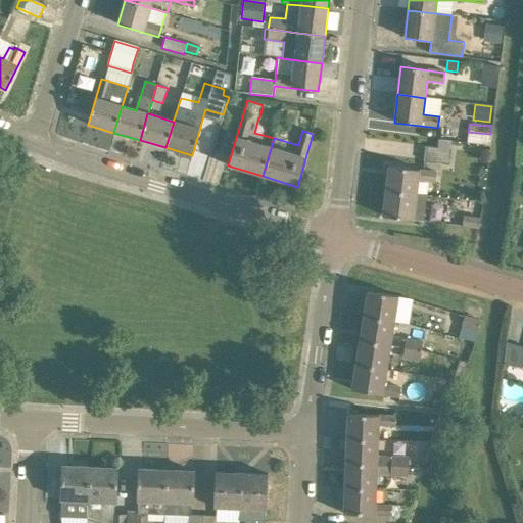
[(447,164),(450,141),(438,140),(437,147),(425,146),(424,160),(447,164)]
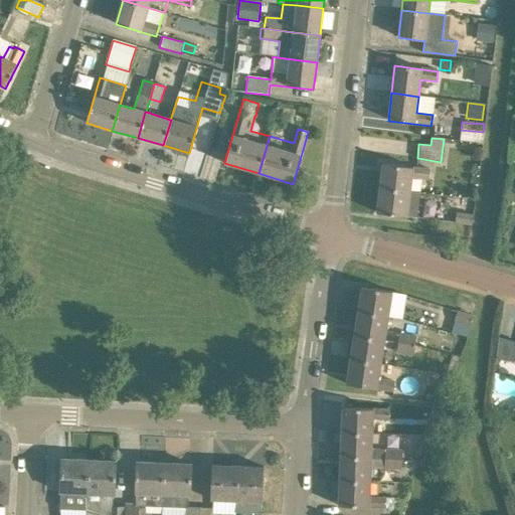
[(430,170),(382,164),(379,189),(410,192),(411,178),(428,180),(430,170)]
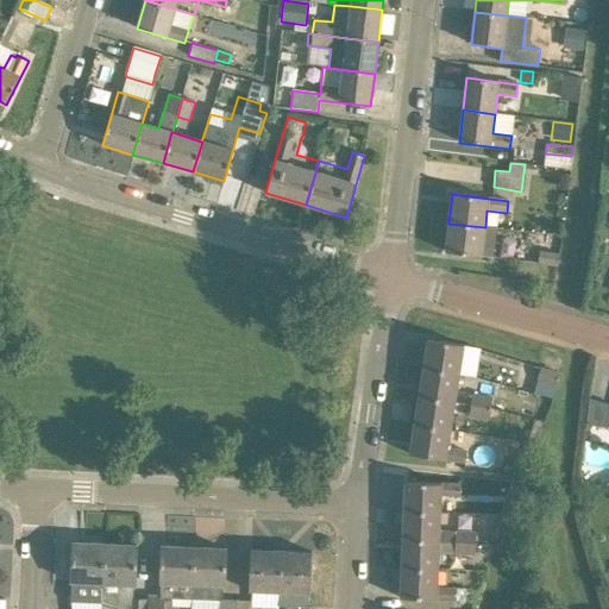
[(493,258),(496,230),(485,227),(449,224),(445,252),(493,258)]
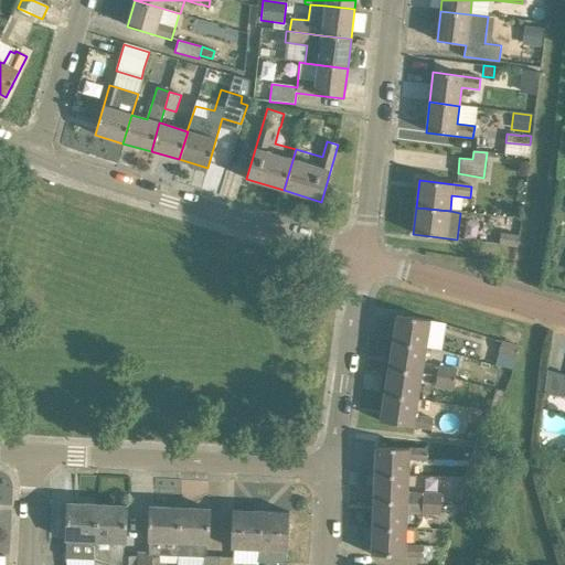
[(519,234),(501,232),(499,244),(516,247),(519,234)]
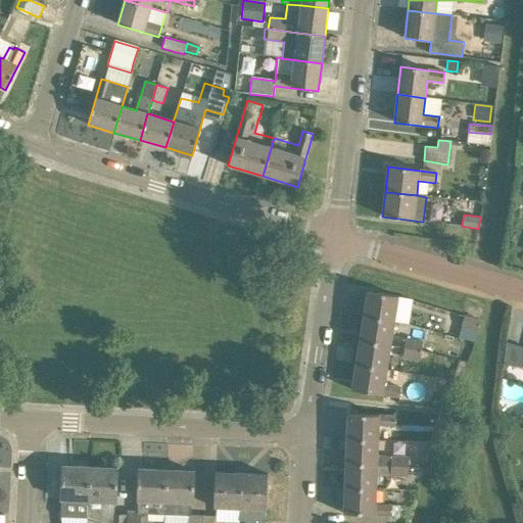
[(394,322),(397,297),(367,292),(363,317),(394,322)]
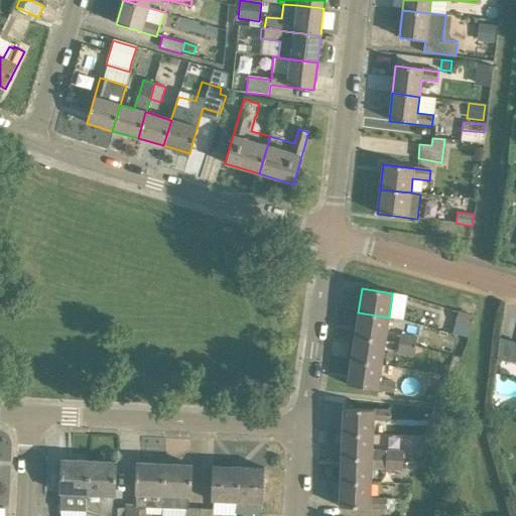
[(355,337),(385,341),(386,332),(389,317),(358,312),(355,337)]
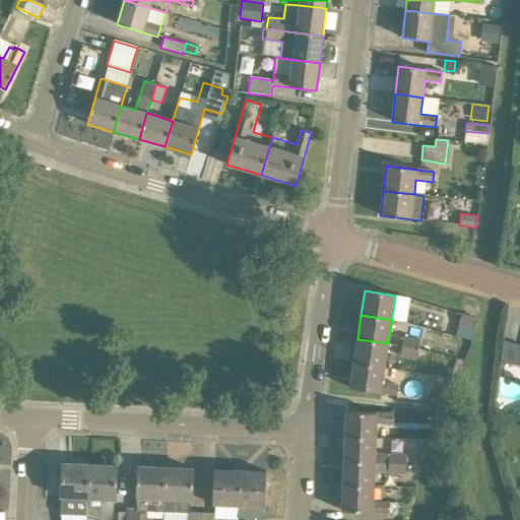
[(475,330),(475,329),(477,320),(461,315),(458,324),(475,330)]
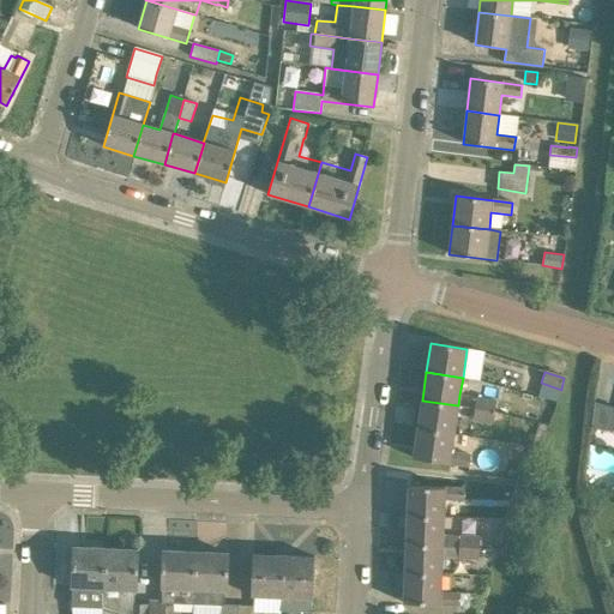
[(494,413),(497,401),(476,397),(474,409),(493,413),(494,413)]
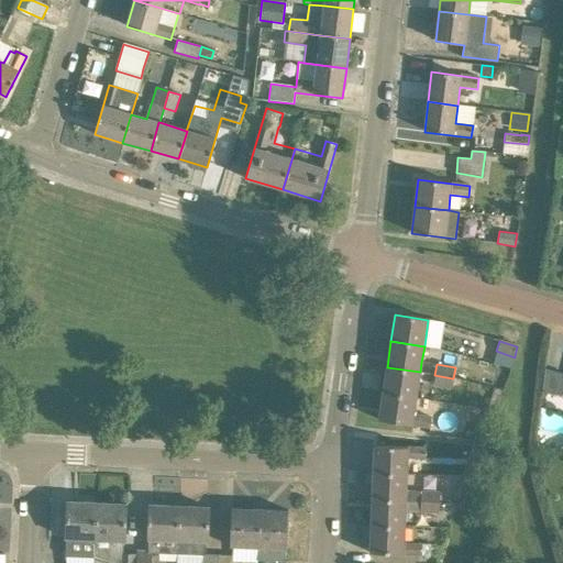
[(547,387),(562,390),(562,367),(550,365),(547,387)]
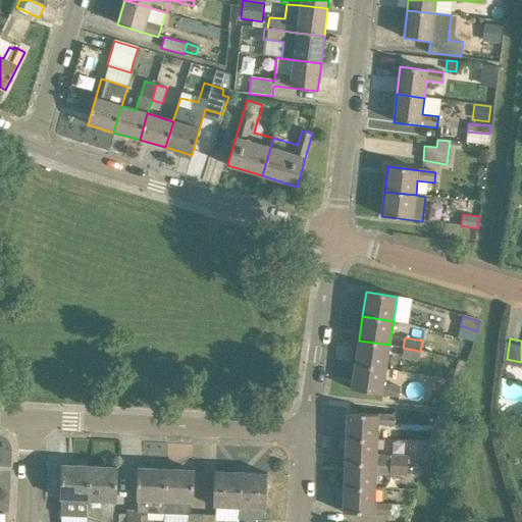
[(387,355),(389,345),(359,341),(355,365),(385,370),(387,355)]
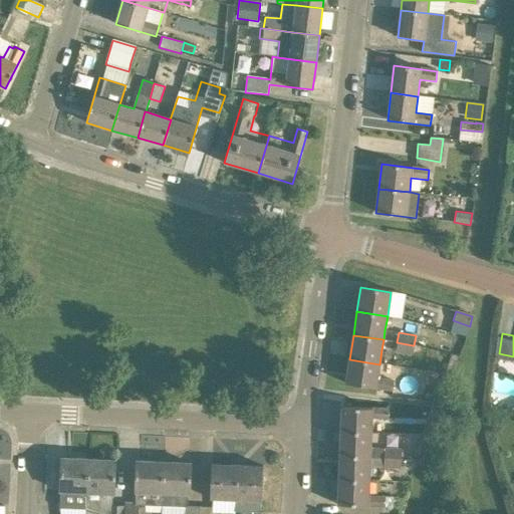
[(412,355),(413,345),(397,342),(395,352),(412,355)]
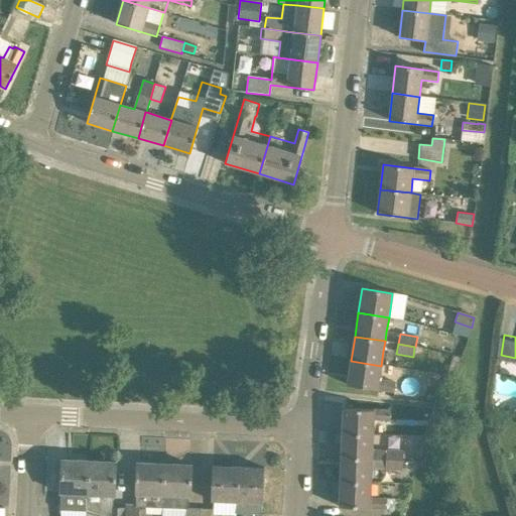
[(379,380),(381,366),(351,361),(347,385),(394,393),(395,383),(379,380)]
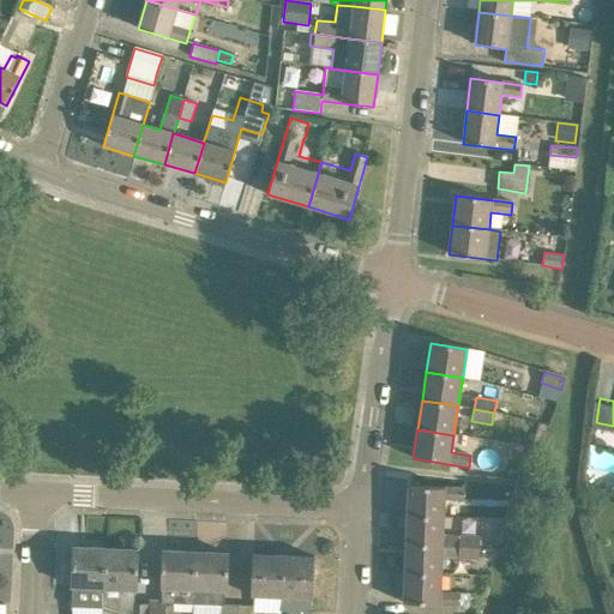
[(473,480),(471,497),(515,498),(515,480),(473,480)]
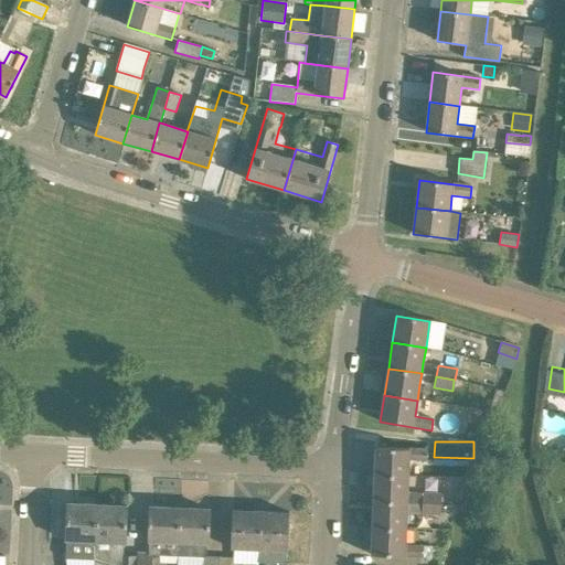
[(427,461),(427,450),(375,448),(374,475),(408,477),(409,460),(427,461)]
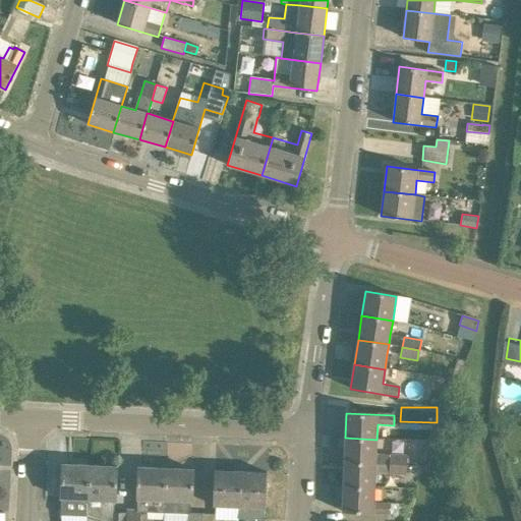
[(400,423),(399,433),(430,437),(432,426),(400,423)]
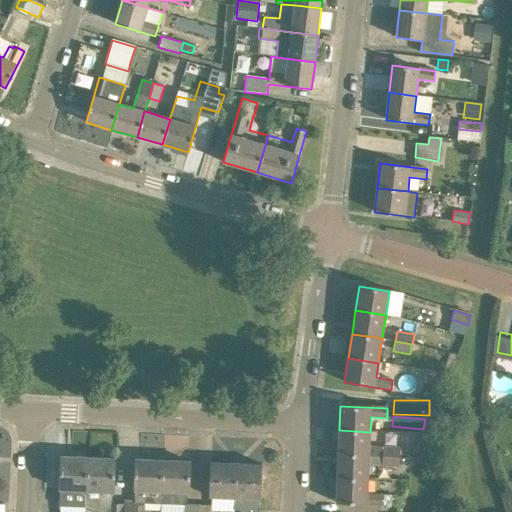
[(369,447),(370,432),(339,430),(338,455),(369,456),(382,457),(399,457),(399,448),(369,447)]
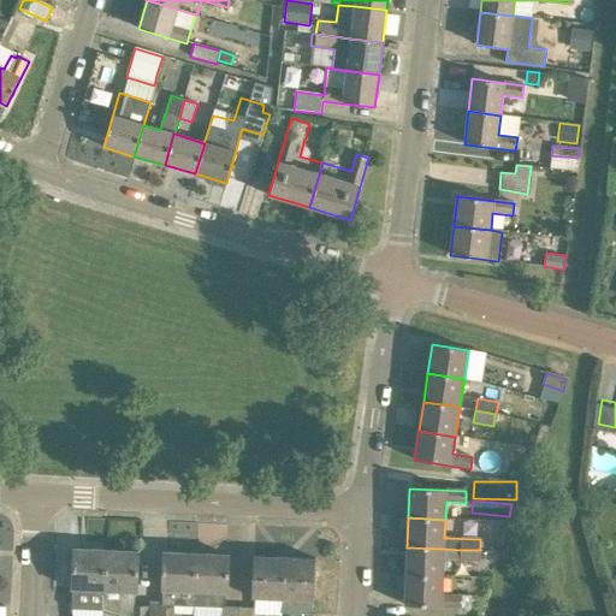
[(443,578),(444,549),(407,548),(406,576),(443,578)]
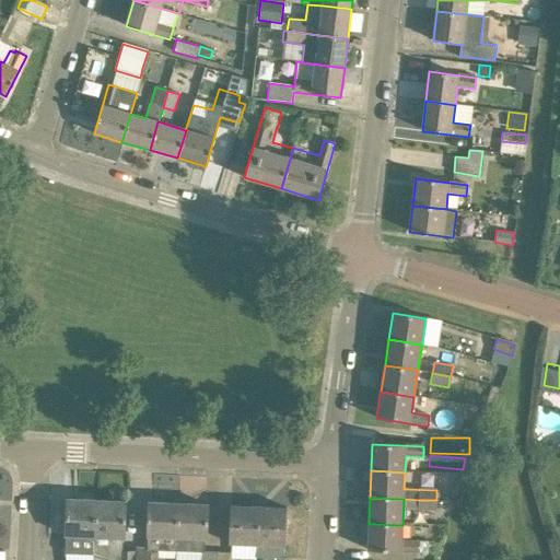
[(94,553),(96,501),(67,500),(63,559),(89,559),(90,556),(94,556),(94,553)]
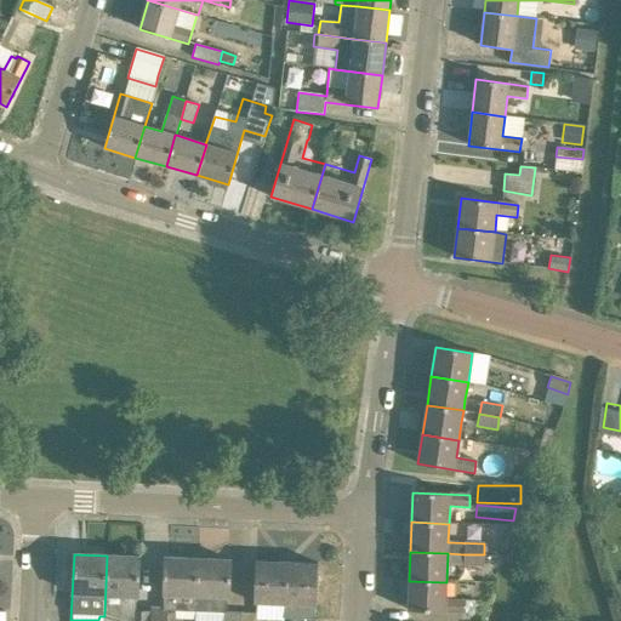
[(484,565),(484,554),(463,554),(463,564),(484,565)]
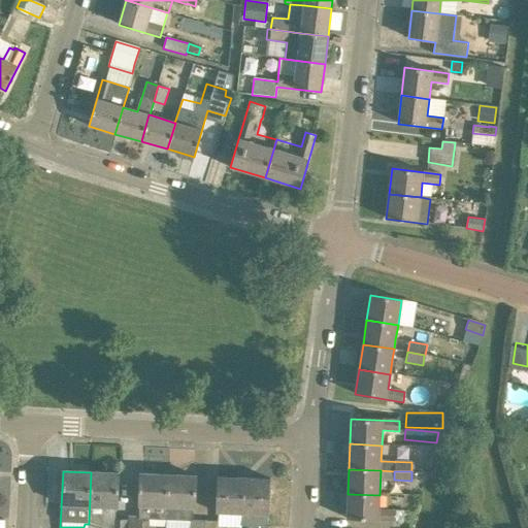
[(116,521),(116,507),(117,507),(119,473),(91,472),(89,522),(108,527),(127,527),(128,521),(116,521)]
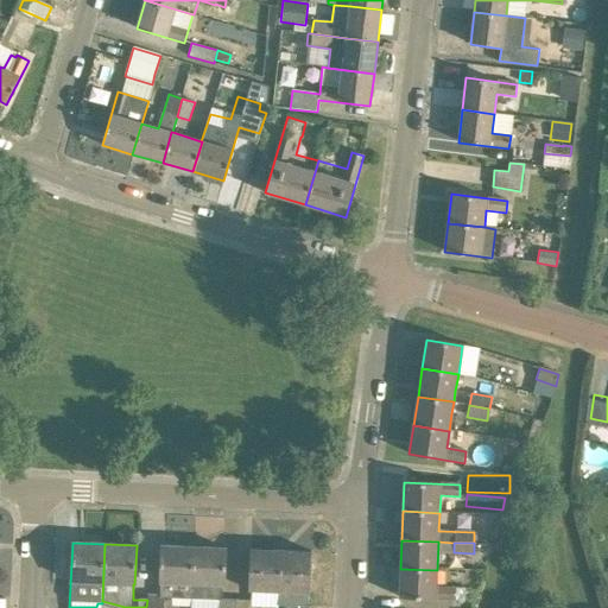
[(191,599),(194,548),(162,546),(159,596),(159,597),(164,597),(191,599)]
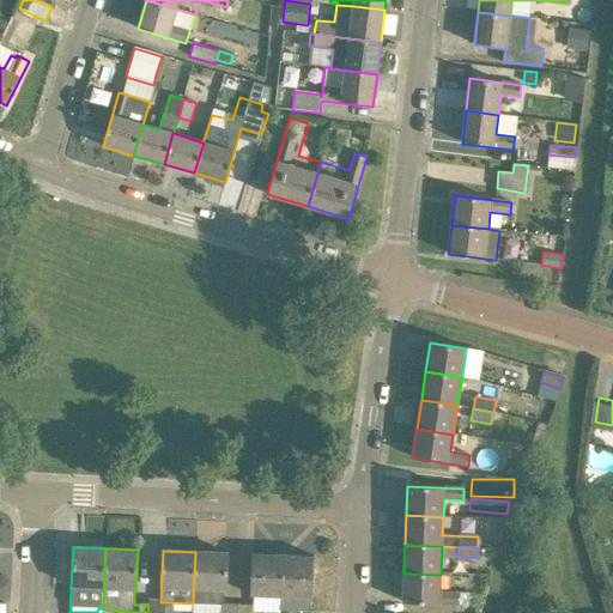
[(224,589),(225,589),(228,553),(195,552),(193,604),(220,605),(224,605),(224,604),(224,589)]
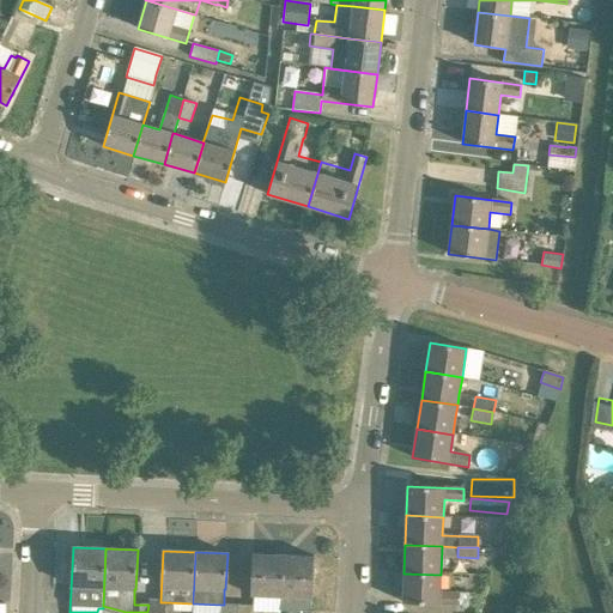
[(280,596),(283,556),(252,554),(252,594),(280,596)]
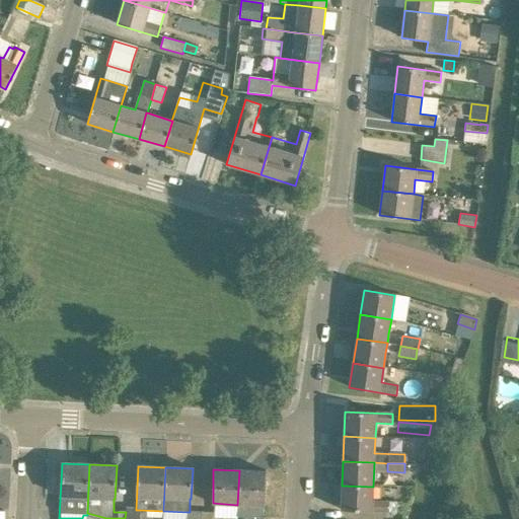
[(265,506),(266,471),(239,470),(237,505),(236,517),(262,518),(263,506),(265,506)]
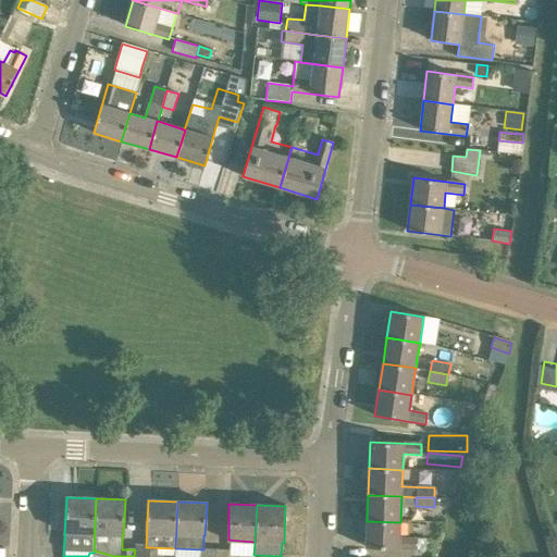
[(417,551),(417,540),(399,539),(400,522),(367,521),(366,547),(417,551)]
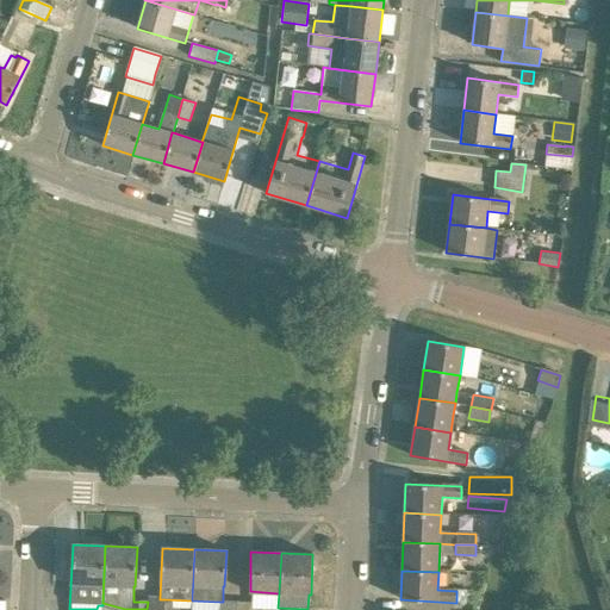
[(163,609),(165,599),(160,599),(160,598),(148,597),(148,602),(147,609),(163,609)]
